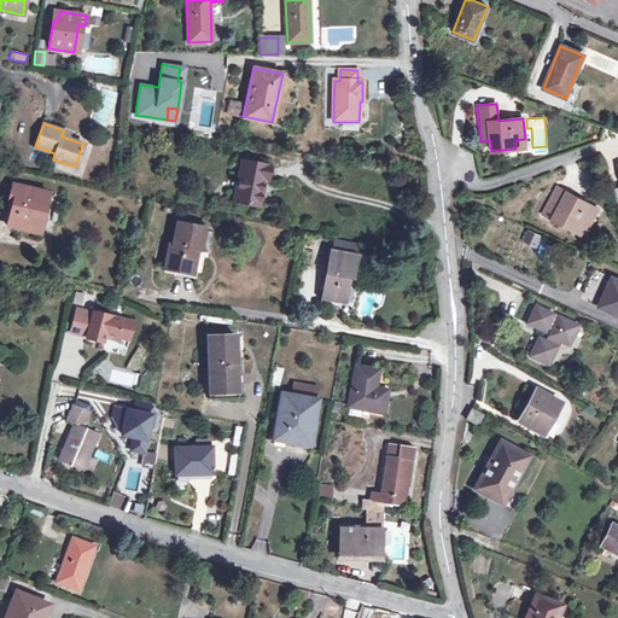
[(269,167),(243,161),(234,200),(258,205),(263,179),(267,180),(269,167)]
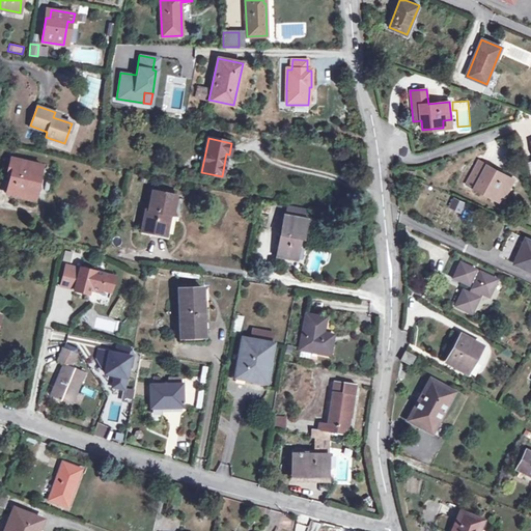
[(42,166),(10,159),(6,175),(10,176),(6,193),(34,199),(42,166)]
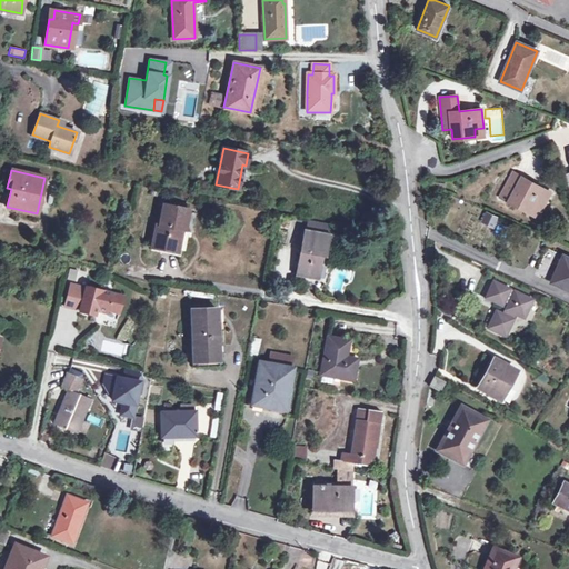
[(550,192),(513,172),(500,196),(530,212),(535,203),(541,208),(550,192)]
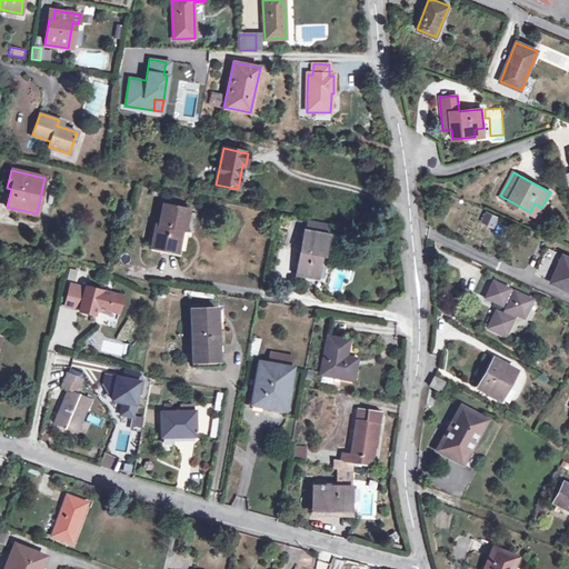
[(162,205),(185,209),(185,205),(160,199),(156,220),(159,221),(162,205)]
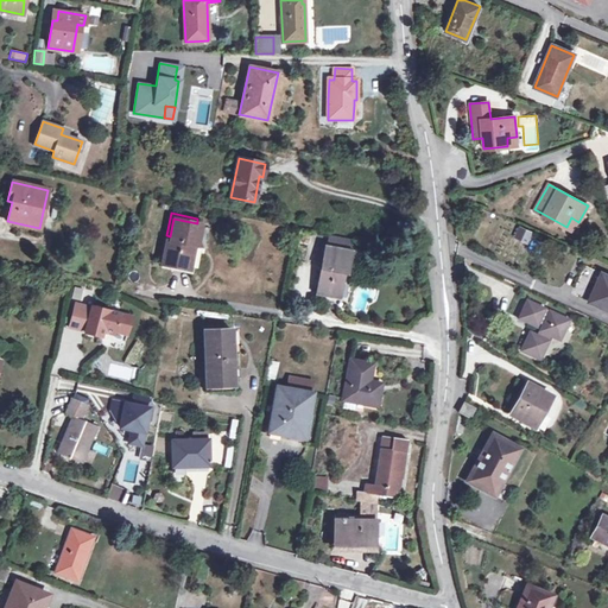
[(574,230),(578,222),(571,217),(567,227),(574,230)]
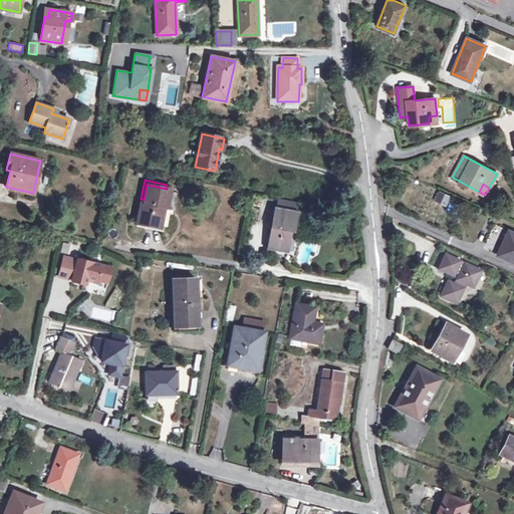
[(167,189),(147,185),(144,200),(144,203),(141,203),(137,223),(158,228),(162,207),(167,208),(170,189),(167,189)]
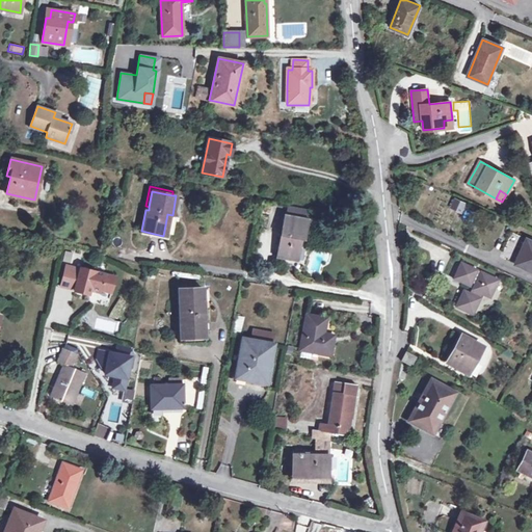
[(464,204),(455,200),(452,208),(460,211),(464,204)]
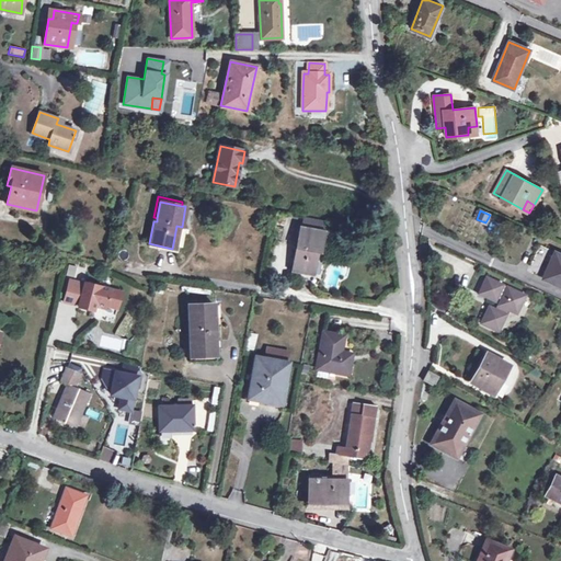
[(302,219),(301,228),(325,229),(325,220),(302,219)]
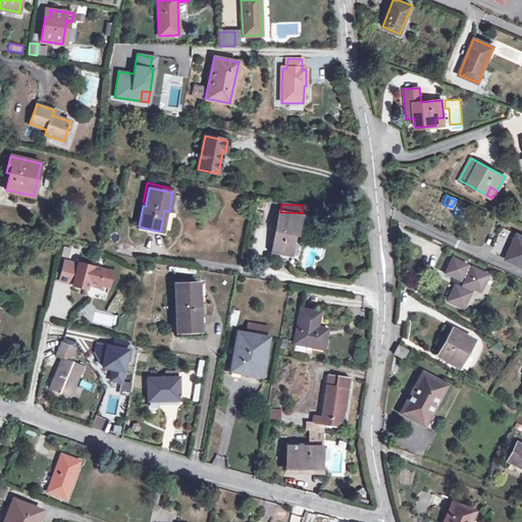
[(301,216),(279,212),(271,252),(291,256),(295,235),(298,236),(301,216)]
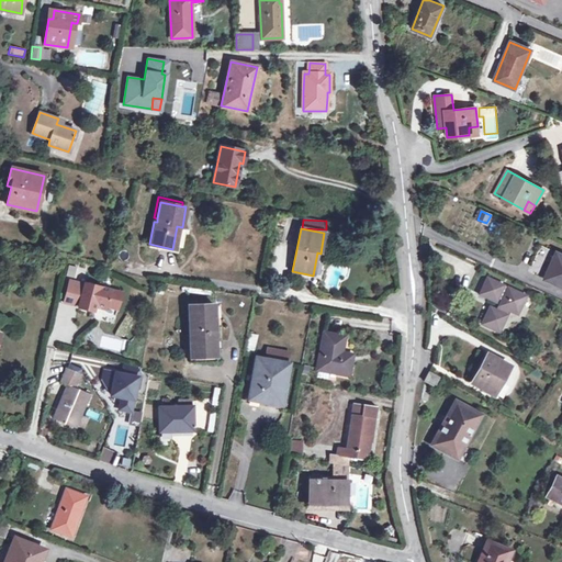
[(544,279),(561,287),(561,256),(559,255),(553,268),(550,267),(544,279)]
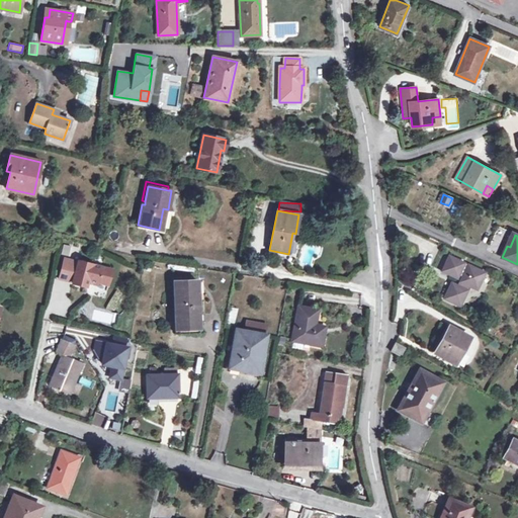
[(484,273),(448,257),(442,271),(456,277),(457,275),(462,277),(457,286),(451,283),(445,298),(460,306),(469,285),(477,289),(484,273)]
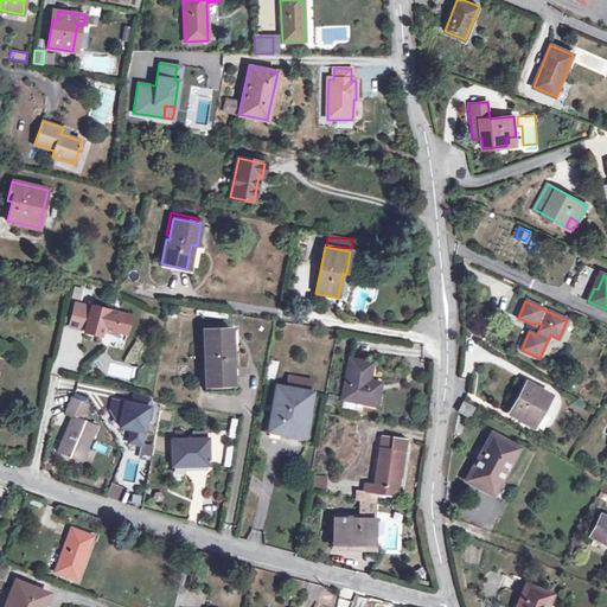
[(90,310),(75,306),(70,326),(85,331),(84,332),(101,337),(102,330),(113,332),(114,331),(126,333),(131,315),(91,306),(90,310)]
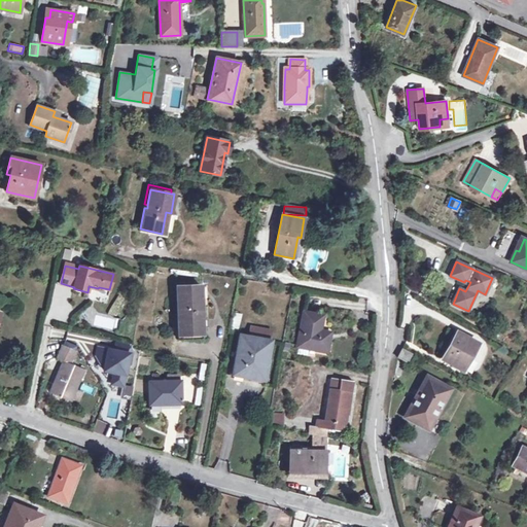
[(201,285),(177,286),(178,321),(183,321),(184,334),(203,334),(201,285)]
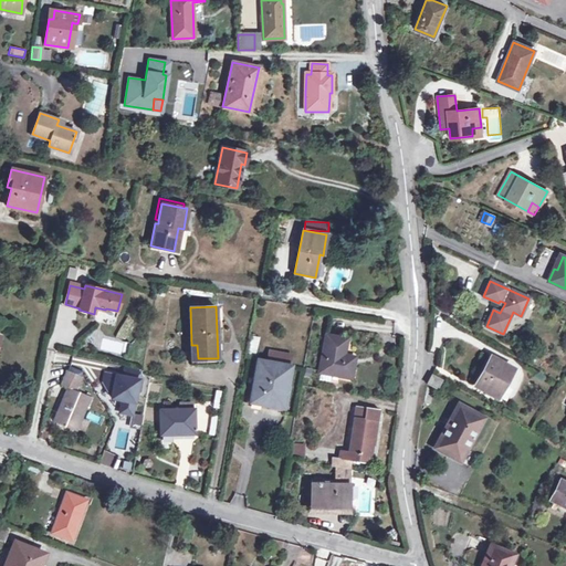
[(346,339),(327,335),(320,371),(331,374),(350,377),(353,363),(342,360),(343,356),(346,339)]
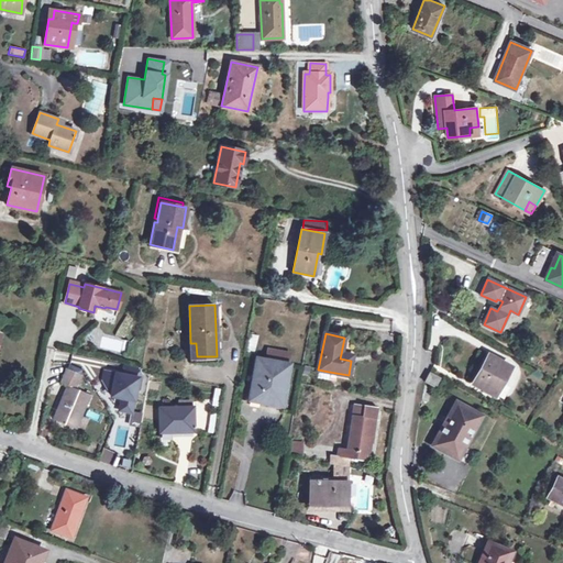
[(217,362),(217,356),(197,356),(196,343),(190,343),(189,343),(190,363),(217,362)]
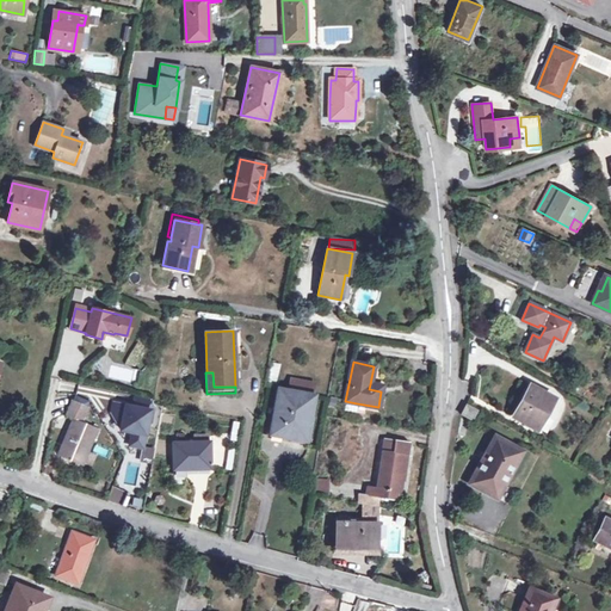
[(314,383),(291,380),(290,390),(313,395),(314,383)]
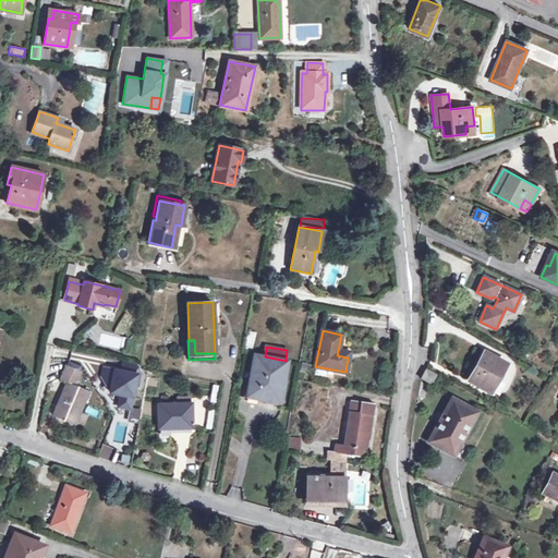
[(506,364),(484,352),(469,380),(486,389),(493,378),(497,380),(506,364)]
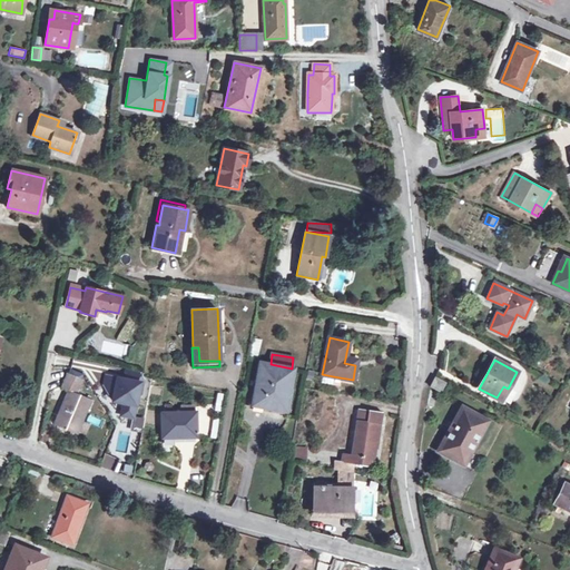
[(271,364),(261,363),(252,404),(285,411),(292,369),(271,364)]
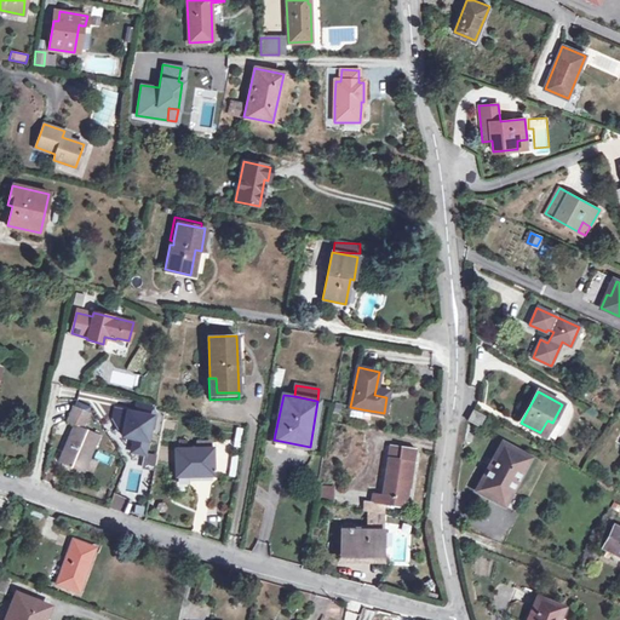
[(138,403),(136,413),(151,417),(154,417),(155,412),(154,407),(138,403)]
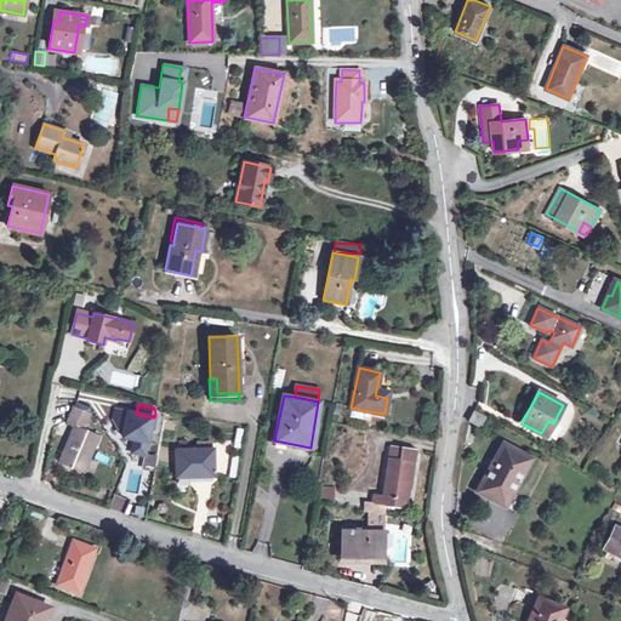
[(90,412),(74,406),(67,422),(75,425),(60,463),(83,473),(98,436),(83,428),(90,412)]
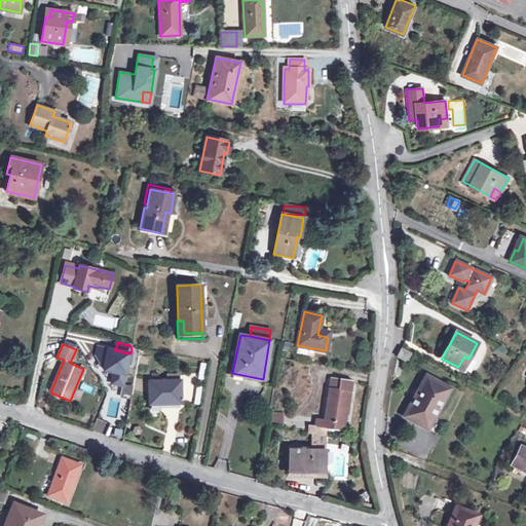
[(306,354),(307,347),(297,345),(296,353),(306,354)]
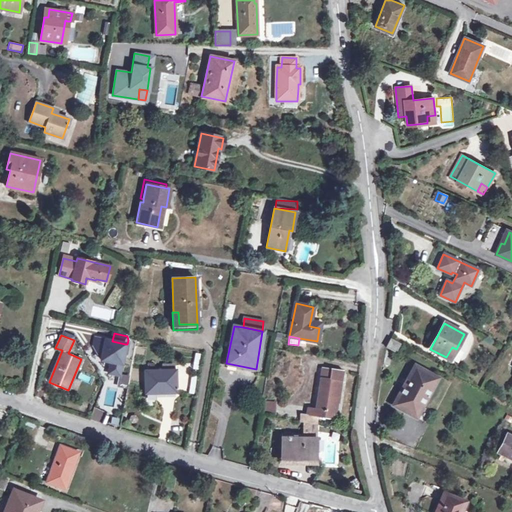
[(112,361),(110,372),(119,374),(125,344),(96,338),(94,346),(102,359),(112,361)]
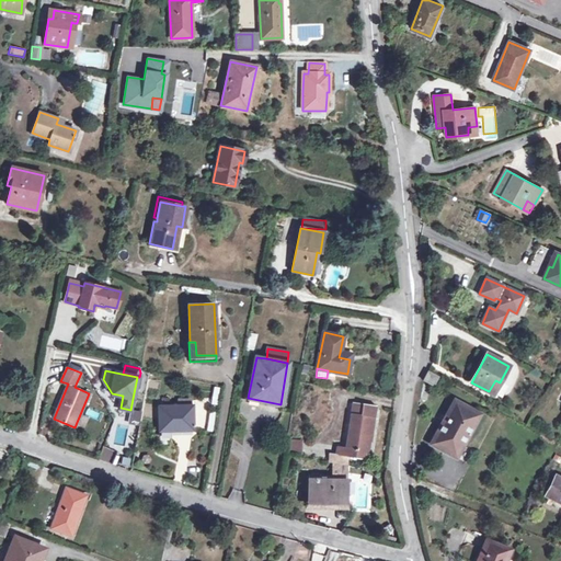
[(427,371),(423,380),(433,386),(438,377),(427,371)]
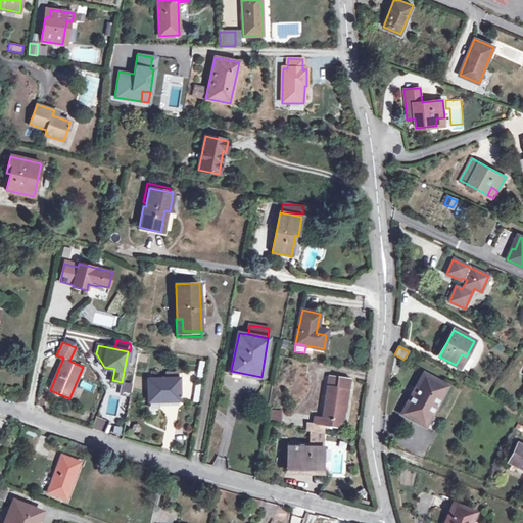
[(460,368),(466,357),(462,354),(456,365),(460,368)]
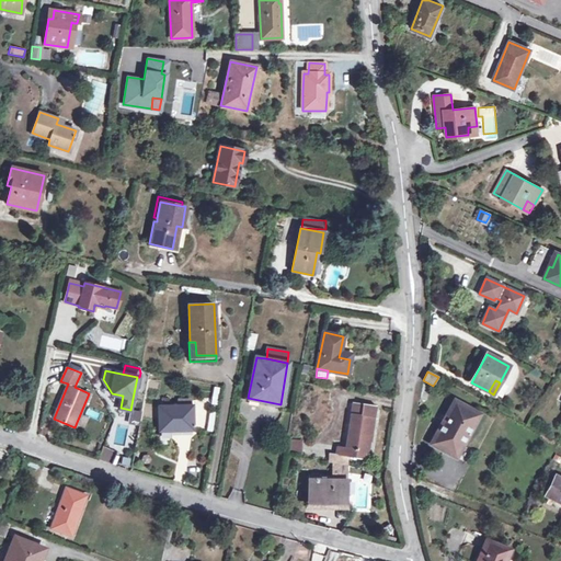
[(476,412),(455,401),(432,445),(457,458),(467,439),(464,437),(476,412)]
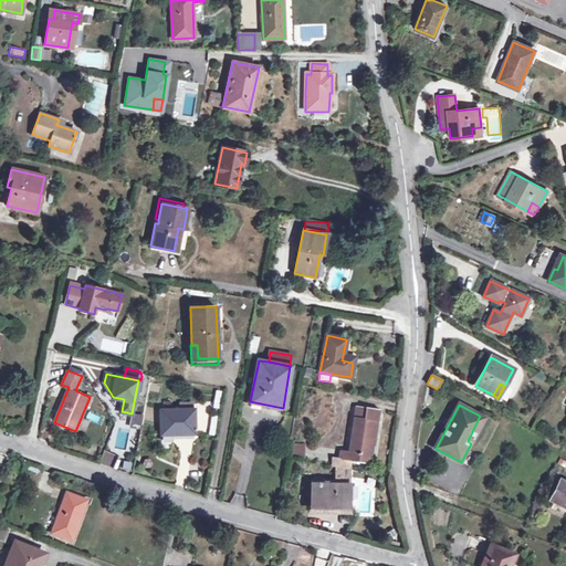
[(379,410),(356,407),(349,451),(341,450),(338,459),(349,461),(369,463),(373,446),(369,444),(373,420),(377,421),(379,410)]
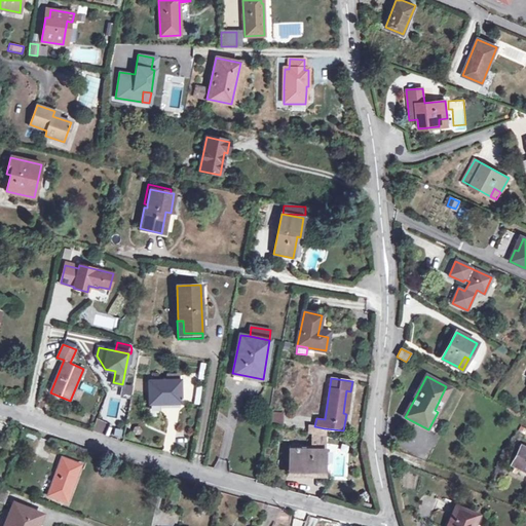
[(170,380),(149,381),(149,404),(181,403),(180,380),(170,380)]
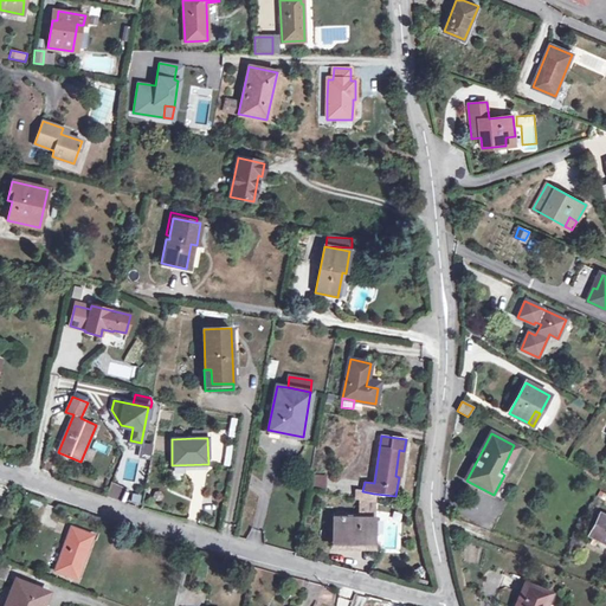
[(519,447),(514,445),(501,472),(504,475),(519,447)]
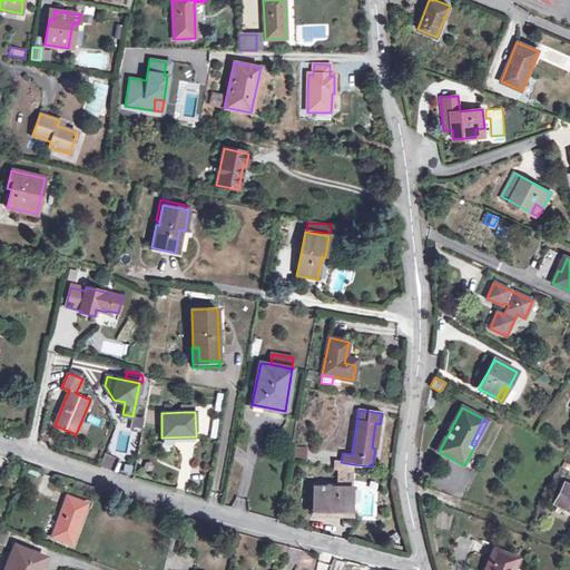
[(294,445),(293,459),(306,460),(307,448),(294,445)]
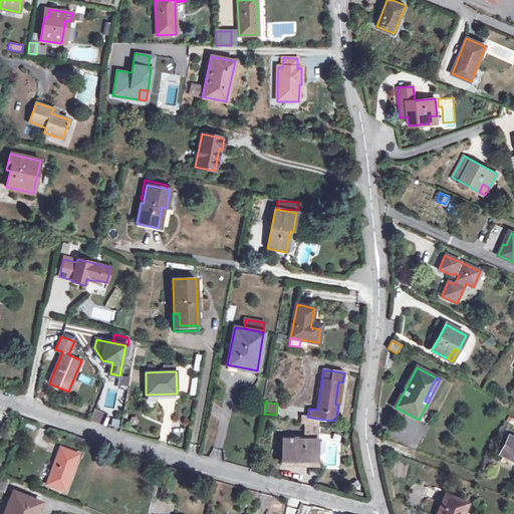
[(91,410),(90,421),(101,423),(103,412),(91,410)]
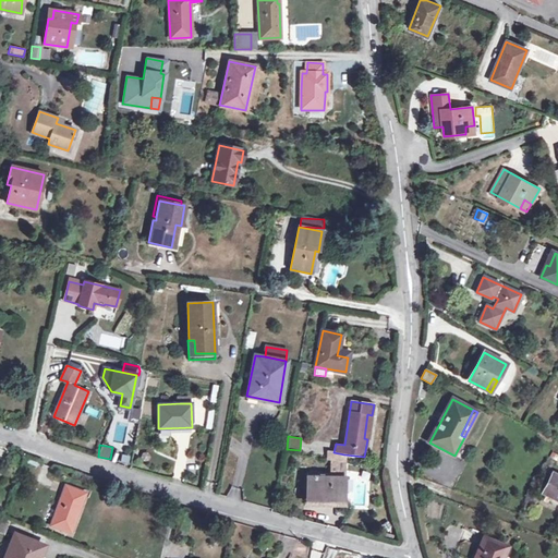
[(332,461),(344,462),(344,455),(334,452),(328,452),(327,460),(332,461)]
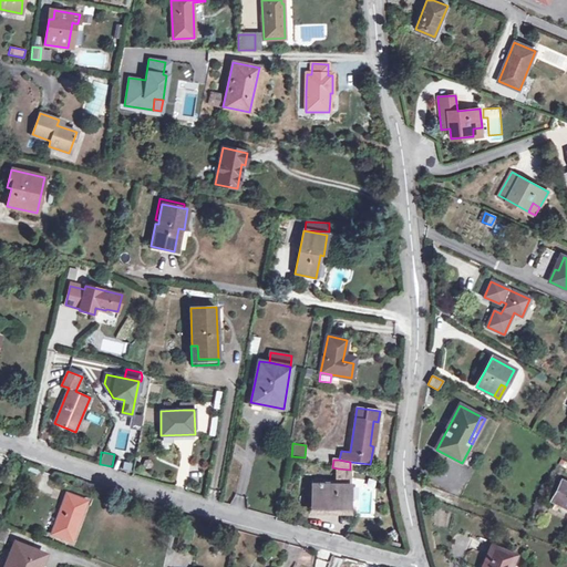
[(38,467),(27,464),(24,468),(35,473),(38,467)]
